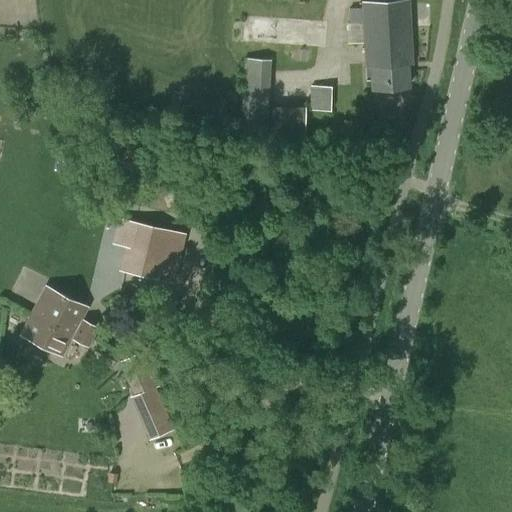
[(366,80),(370,79),(370,89),(410,86),(408,62),(413,62),(408,0),(386,0),(361,2),(361,8),(347,9),(348,23),(362,22),(366,80)]
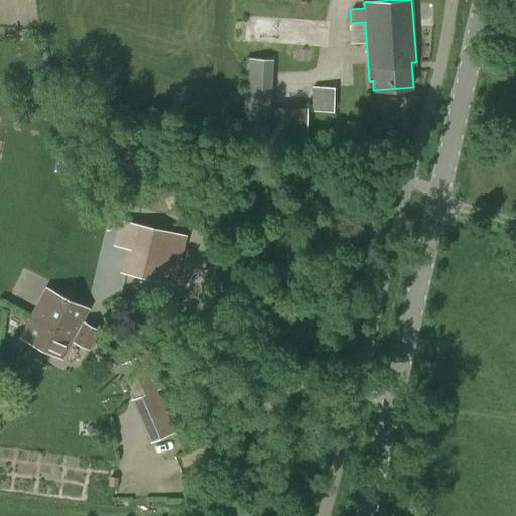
[(242,135),(267,137),(272,59),(246,58),(242,135)]
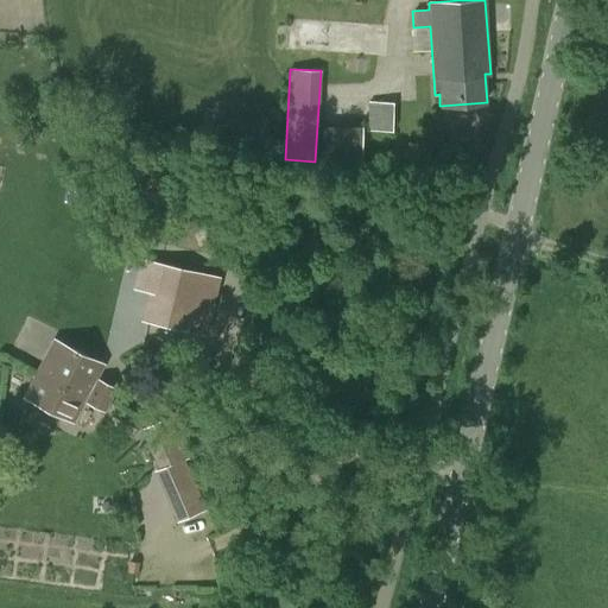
[(367,131),(392,131),(393,102),(368,101),(367,131)]
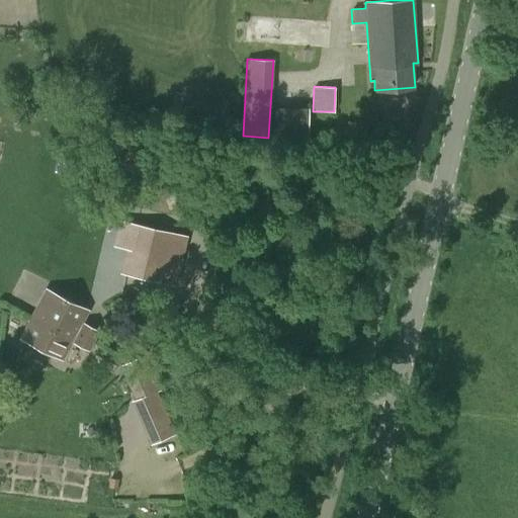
[(273,138),(309,139),(309,107),(273,107),(273,138)]
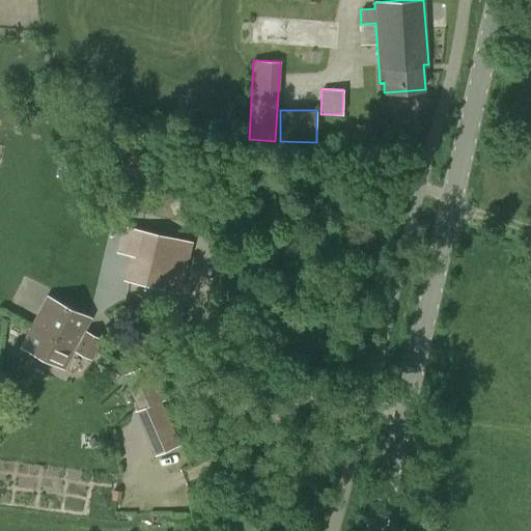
[(122,225),(116,252),(128,255),(122,279),(182,292),(191,253),(193,242),(190,241),(122,225)]
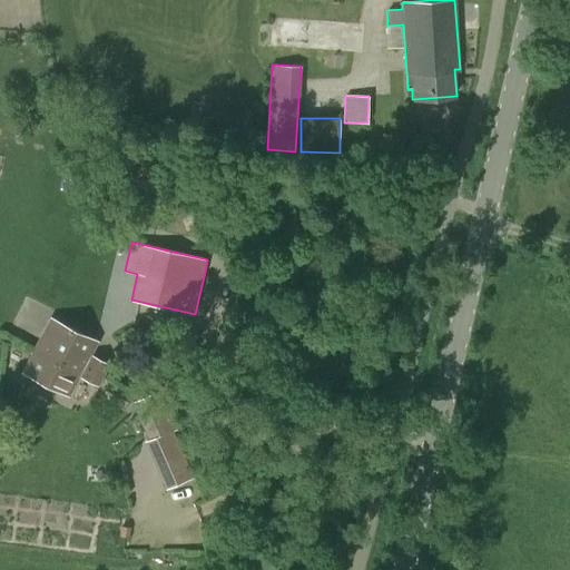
[(50,317),(33,349),(52,357),(56,351),(85,366),(104,375),(109,364),(90,354),(97,342),(50,317)]
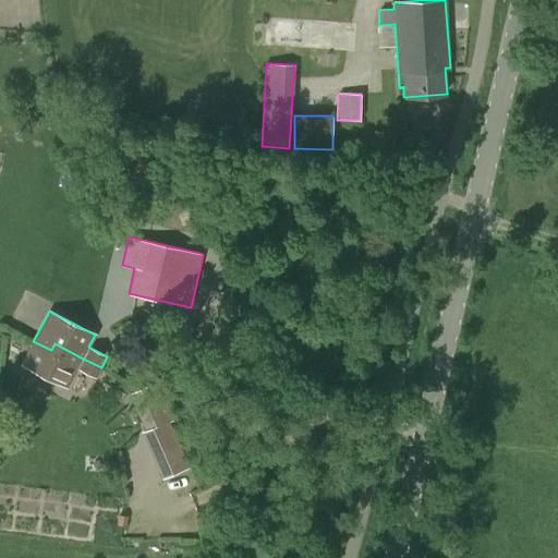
[(51,350),(33,341),(21,364),(67,388),(77,367),(96,378),(101,367),(83,359),(55,343),(51,350)]
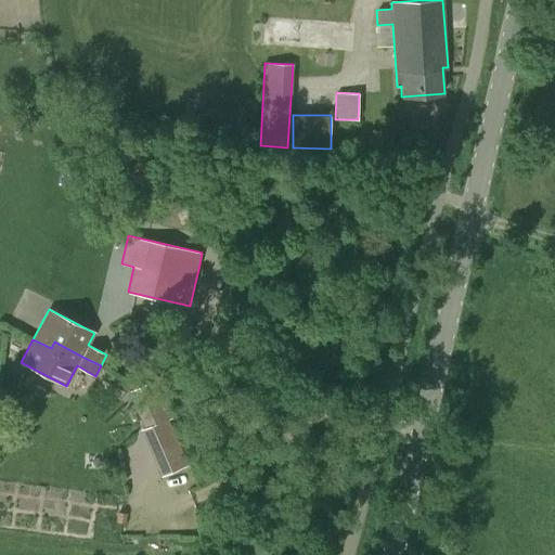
[(144,428),(142,429),(162,476),(188,465),(168,418),(171,417),(156,381),(129,391),(144,428)]
